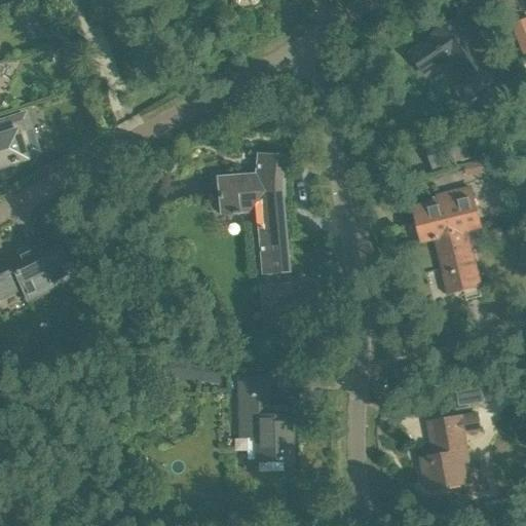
[(459,17),(434,35),(436,38),(411,54),(425,75),(450,59),(465,81),(466,83),(472,80),(480,91),(493,82),(485,71),(489,68),(475,47),(465,34),(470,32),(459,17)]
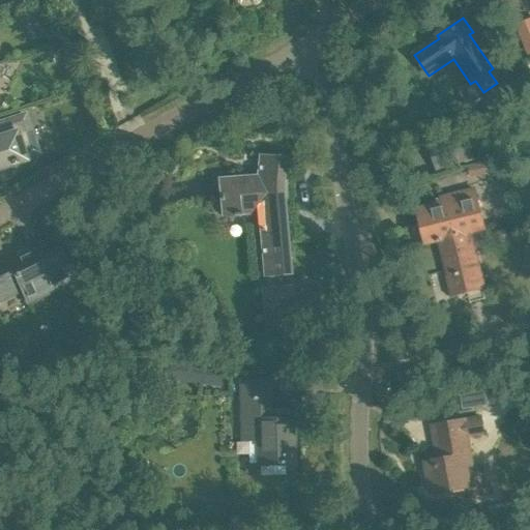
[(529,56),(529,55),(529,20),(517,26),(529,56)]
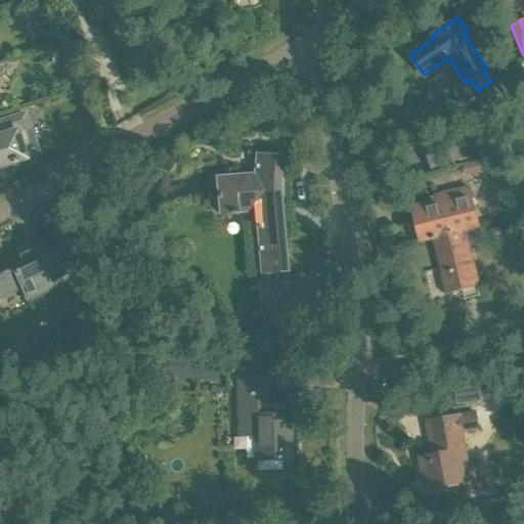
[(0,165),(25,158),(24,155),(36,150),(25,115),(0,122),(0,165)]
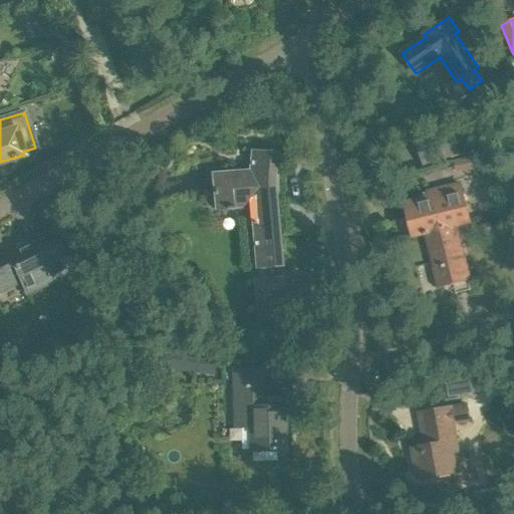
[(451,129),(416,140),(424,166),(429,165),(452,157),(459,155),(451,129)]
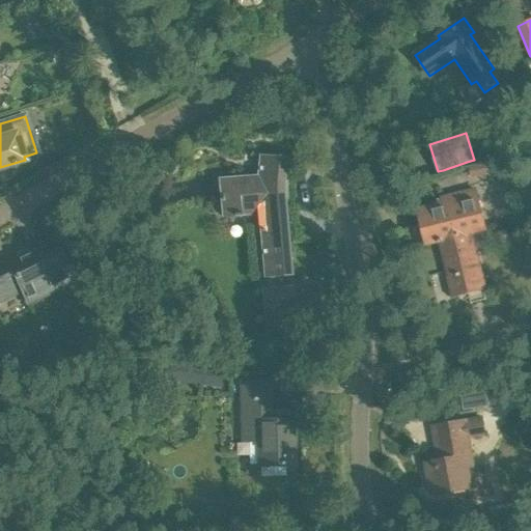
[(255,174),(218,178),(220,204),(221,217),(238,216),(236,204),(256,203),(261,278),(291,276),(284,183),(287,158),(257,155),(255,174)]
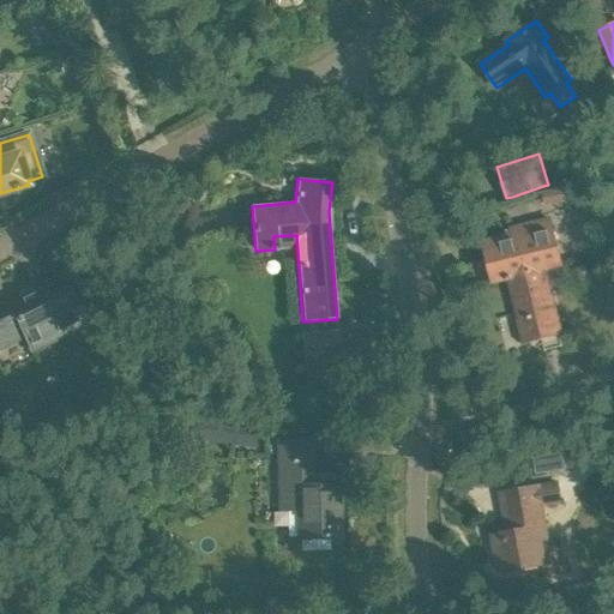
[(563,191),(539,194),(541,206),(565,202),(563,191)]
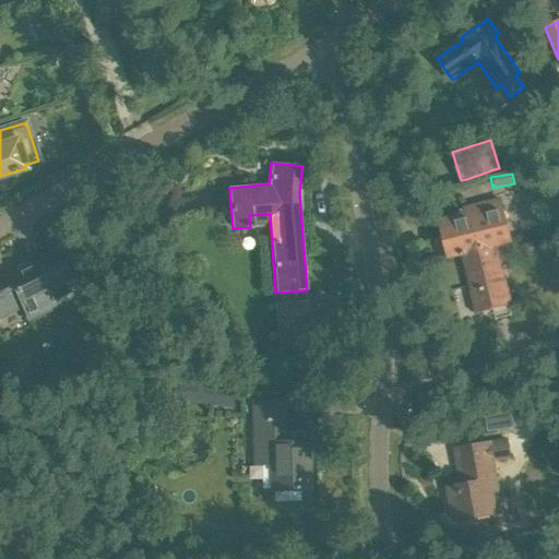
[(467,215),(441,222),(450,257),(464,252),(495,245),(496,245),(510,241),(500,201),(487,203),(465,209),(467,215)]
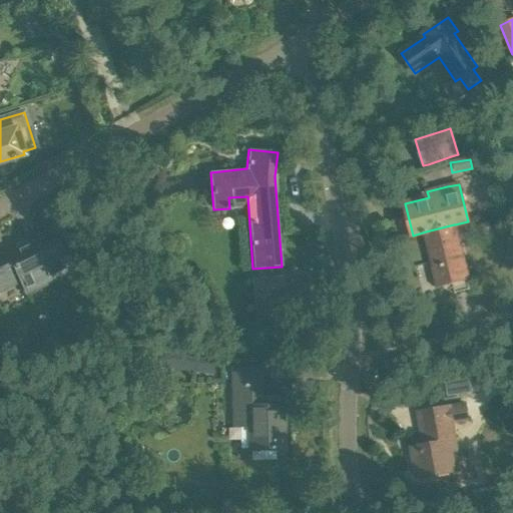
[(485,241),(494,239),(490,222),(481,224),(485,241)]
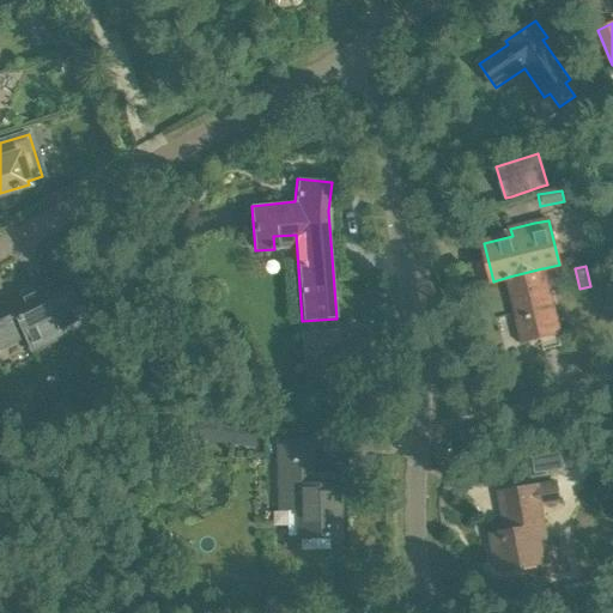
[(559,332),(544,268),(542,268),(509,277),(520,320),(517,320),(523,340),(559,332)]
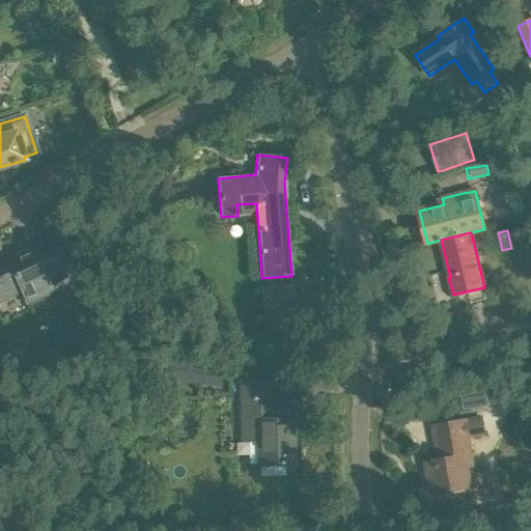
[(74,280),(55,243),(10,264),(9,263),(0,268),(0,300),(22,289),(28,303),(74,280)]
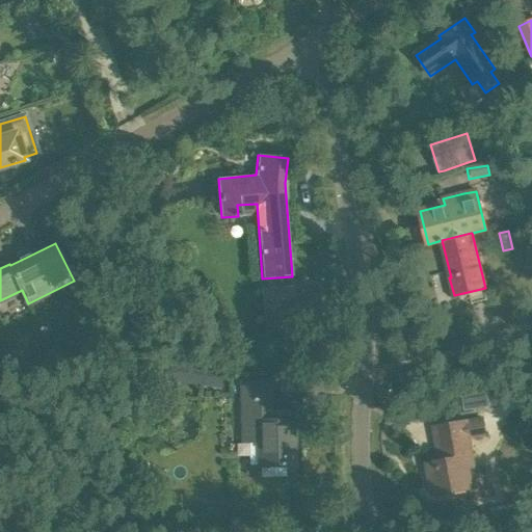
[(293,288),(262,291),(264,311),(295,308),(293,288)]
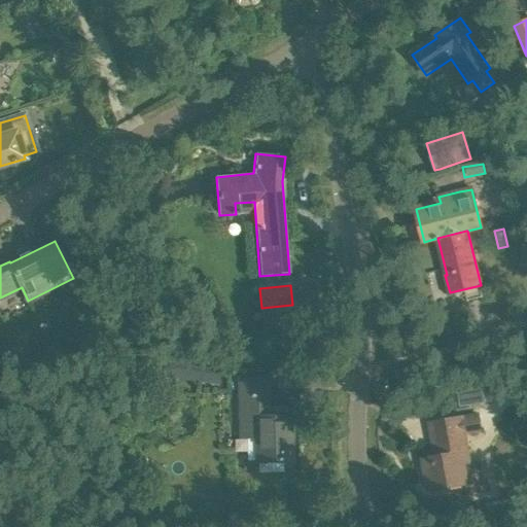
[(199,383),(201,360),(159,355),(156,378),(199,383)]
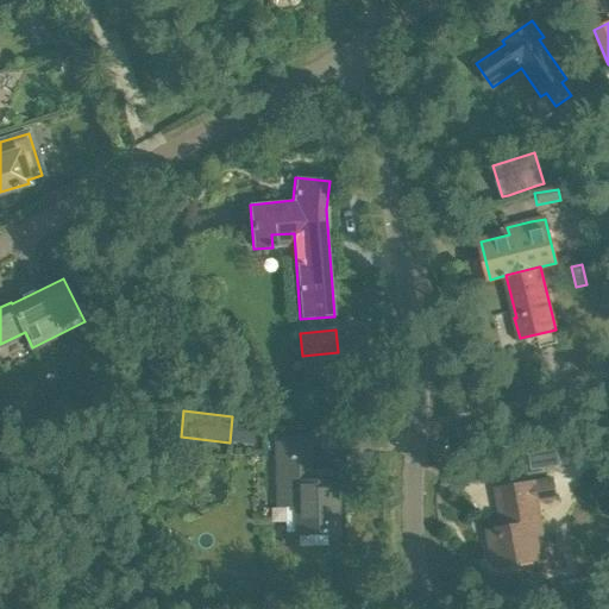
[(139,433),(139,416),(131,416),(130,432),(139,433)]
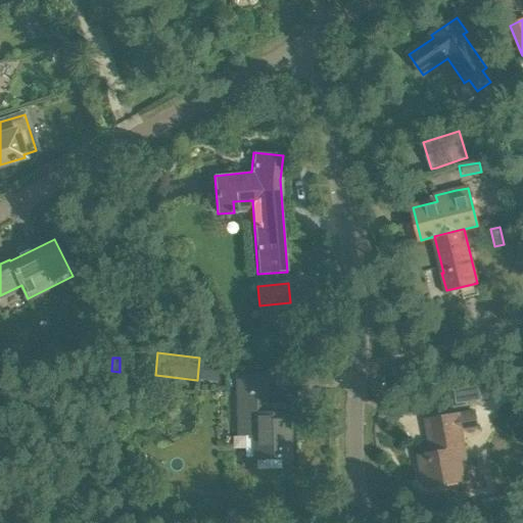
[(281,467),(281,457),(288,457),(288,413),(283,413),(283,405),(266,405),(265,375),(237,376),(239,433),(254,433),(254,458),(256,458),(256,468),(281,467)]
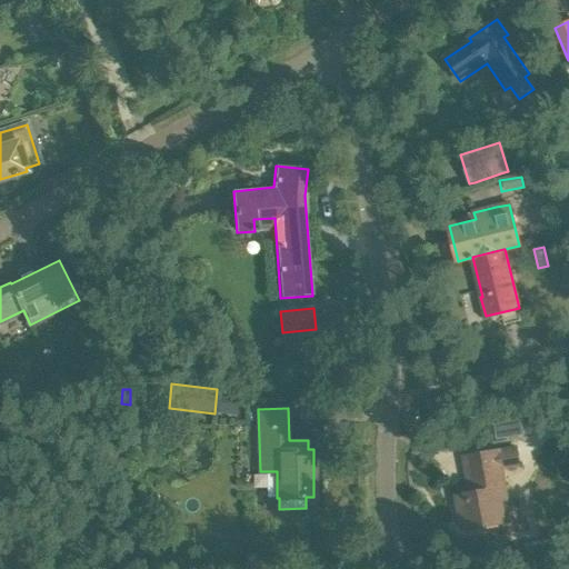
[(461,530),(510,522),(500,469),(519,467),(516,449),(465,458),(471,495),(456,497),(461,530)]
